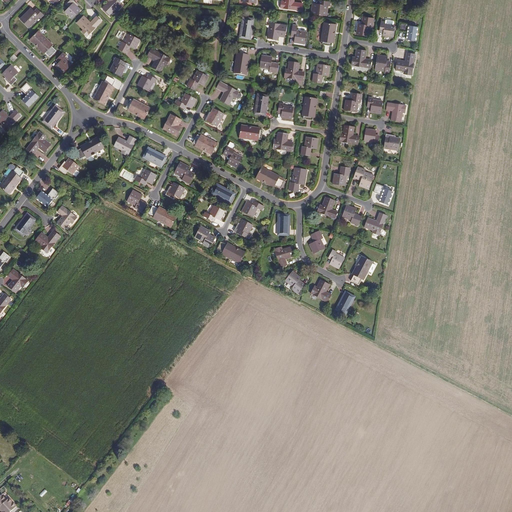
[(65,11),(72,18),(81,9),(78,6),(79,5),(73,0),(70,0),(66,4),(69,7),(65,11)]
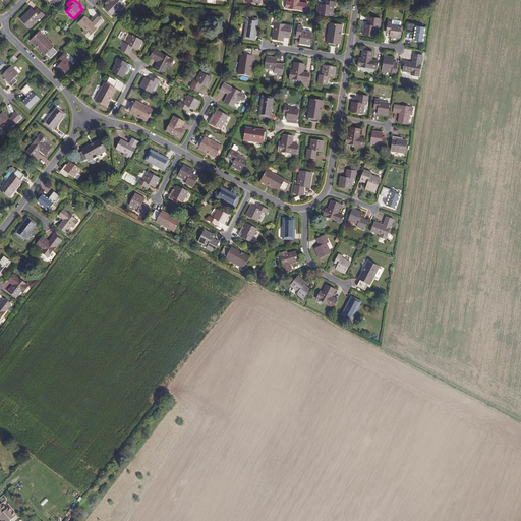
[(120,0),(110,0),(111,1),(105,7),(112,14),(119,8),(120,9),(125,4),(120,0)]
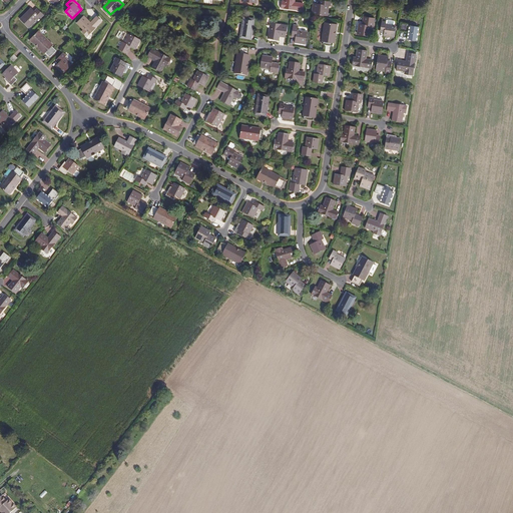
[(295,0),(285,0),(282,0),(282,7),(303,10),(304,3),(295,2),(295,0)]
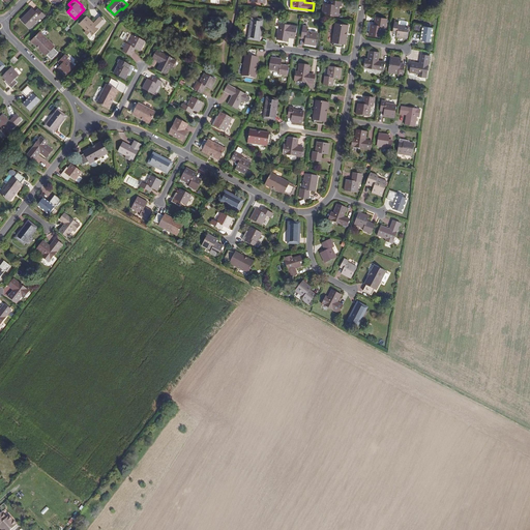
[(330,0),(330,4),(324,3),(323,13),(335,16),(336,4),(339,5),(339,1),(331,0),(330,0)]
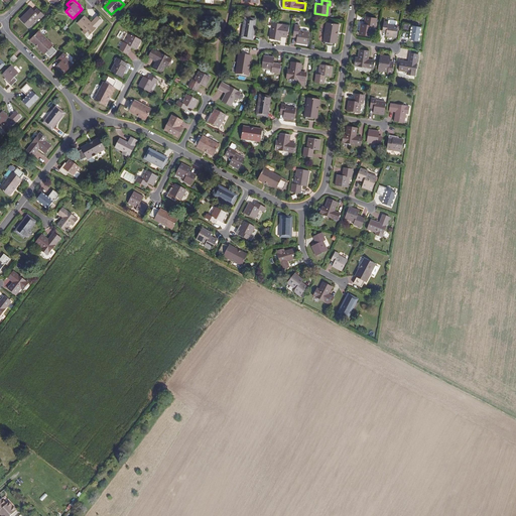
[(31,7),(24,14),(32,23),(40,16),(41,17),(44,14),(39,9),(36,12),(31,7)]
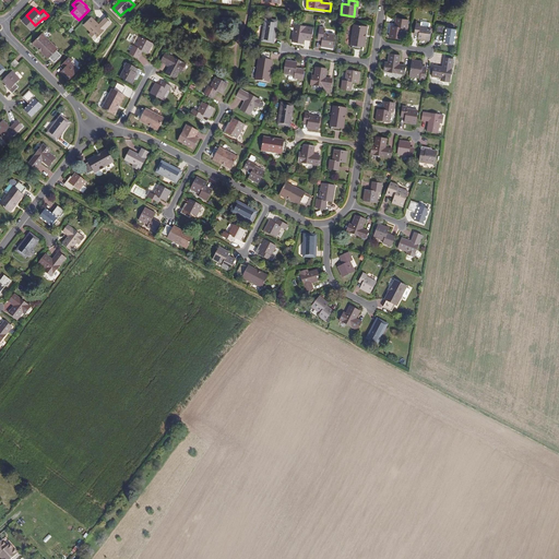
[(85,24),(92,32),(90,34),(95,38),(111,23),(106,18),(99,24),(93,16),(85,24)]
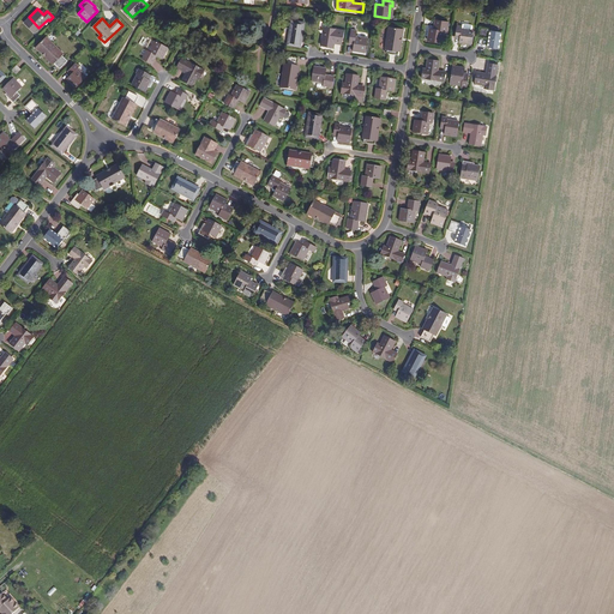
[(449,22),(438,19),(437,29),(431,28),(428,40),(443,42),(445,30),(447,30),(449,22)]
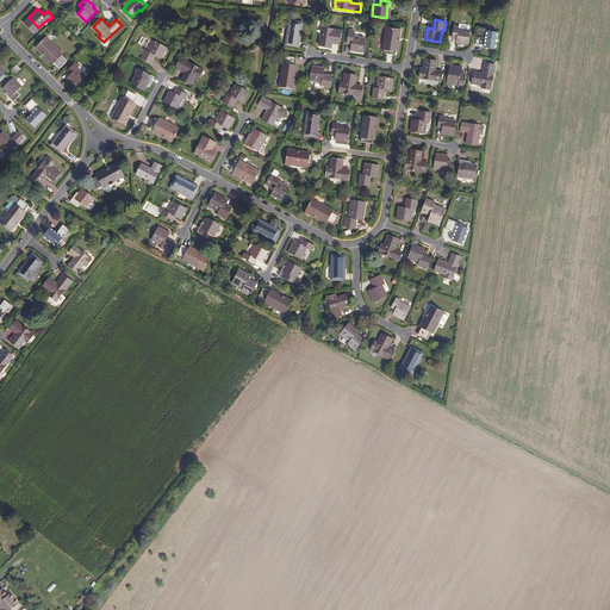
[(302,23),(290,20),(286,43),(298,45),(302,23)]
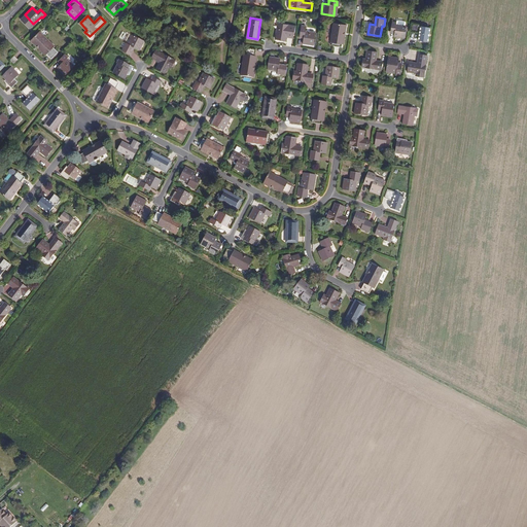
[(396,22),(393,21),(392,29),(395,29),(394,36),(405,37),(407,26),(396,24),(396,22)]
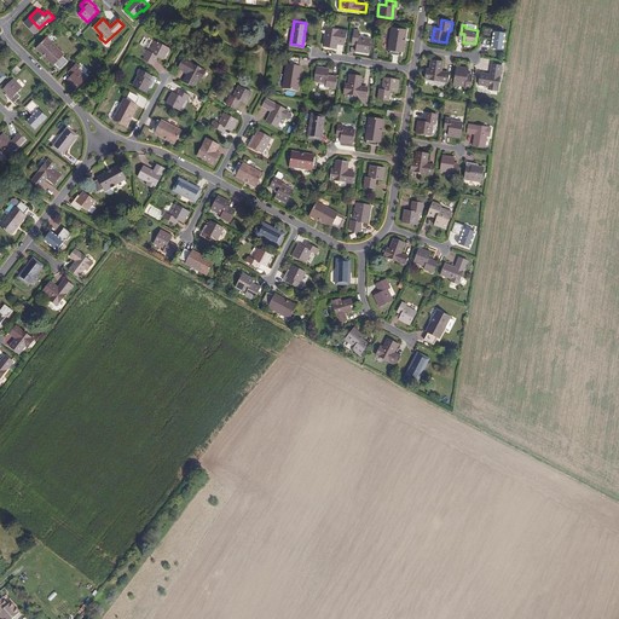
[(347,30),(328,27),(324,46),(336,47),(337,42),(345,44),(347,30)]
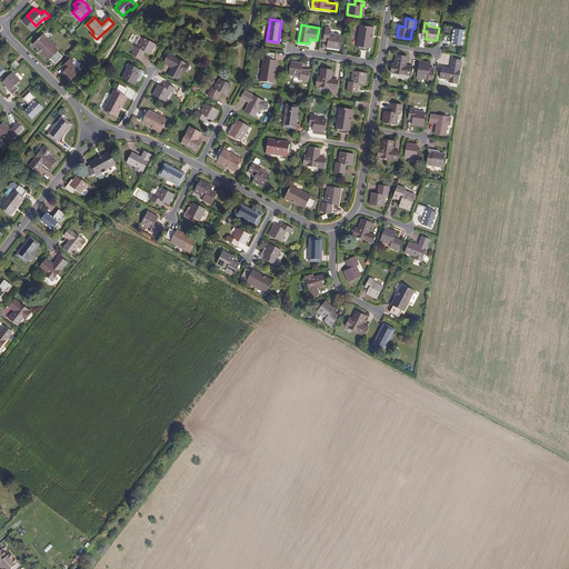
[(368,51),(368,48),(370,35),(372,35),(373,27),(360,25),(357,46),(358,46),(358,49),(368,51)]
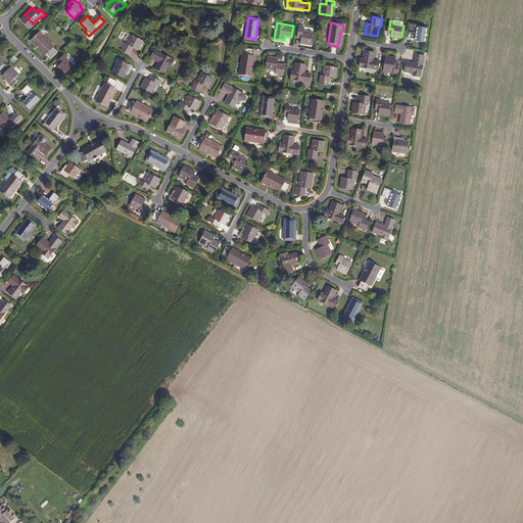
[(417,24),(410,22),(409,31),(417,32),(416,40),(425,41),(427,28),(416,26),(417,24)]
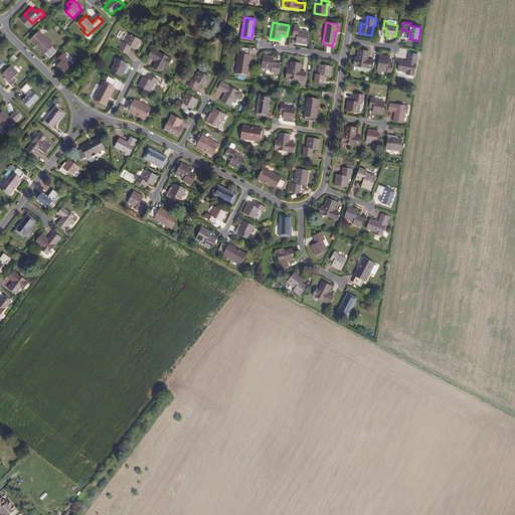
[(299,25),(295,24),(293,35),(297,36),(296,42),(306,44),(308,31),(299,30),(299,25)]
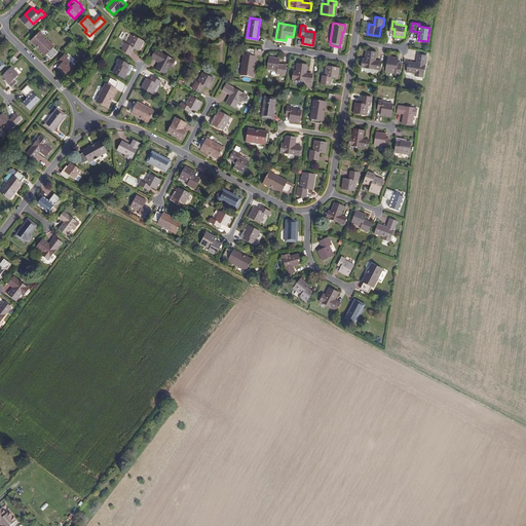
[(36,44),(46,53),(51,59),(58,51),(53,47),(53,45),(39,32),(30,41),(35,45),(36,44)]
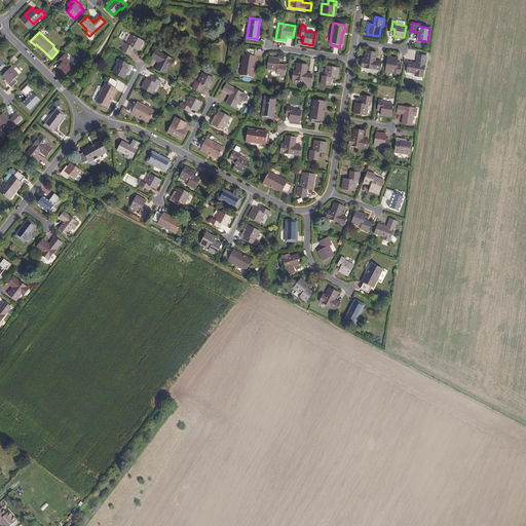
[(126,43),(122,50),(130,54),(135,47),(140,50),(145,41),(133,35),(128,44),(126,43)]
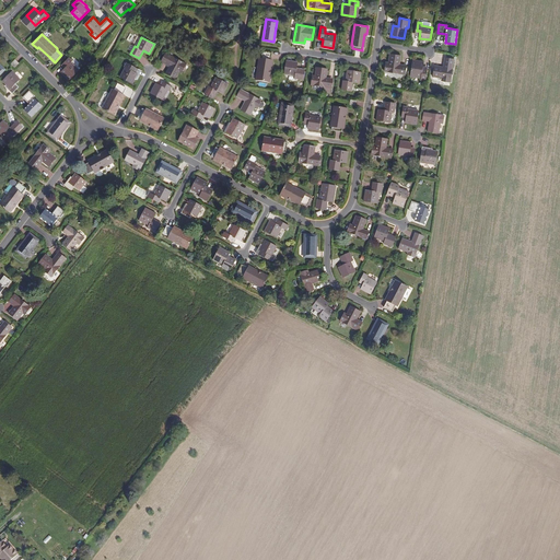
[(48,59),(49,57),(38,47),(37,48),(48,59)]
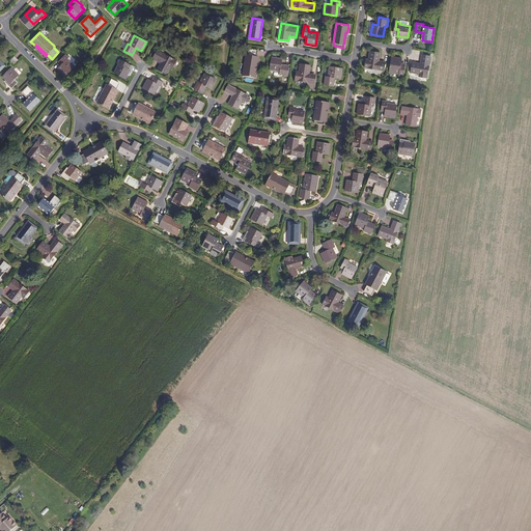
[(253,70),(255,56),(254,56),(255,49),(246,48),(245,54),(244,54),(241,75),(253,77),(255,70),(253,70)]
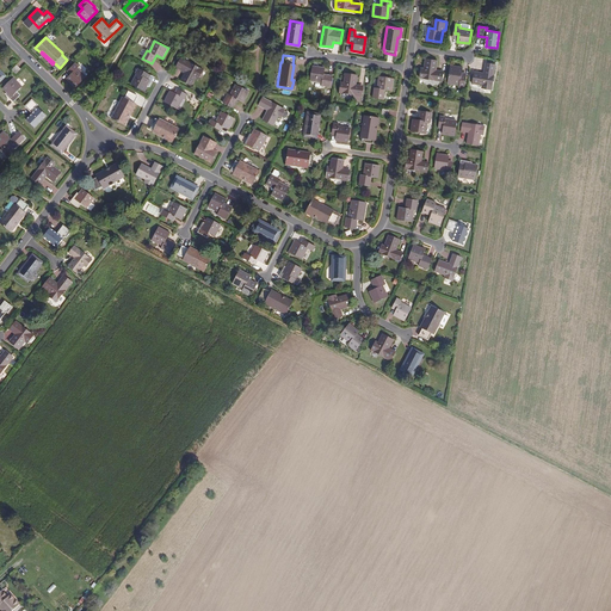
[(185,69),(180,80),(191,85),(196,75),(199,78),(203,69),(180,57),(177,66),(185,69)]
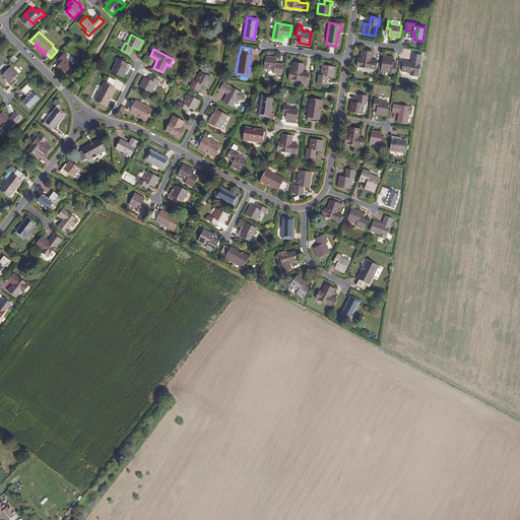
[(373,51),(363,50),(362,59),(359,58),(358,66),(377,69),(378,61),(372,60),(373,51)]
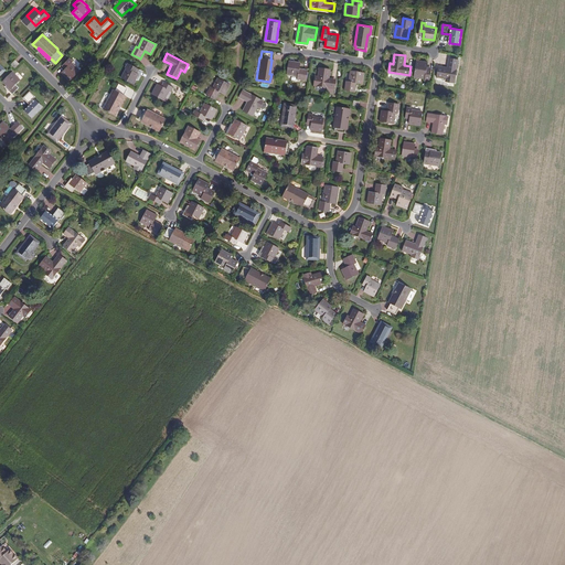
[(449,67),(439,65),(437,76),(447,77),(446,81),(455,82),(458,59),(450,57),(449,67)]
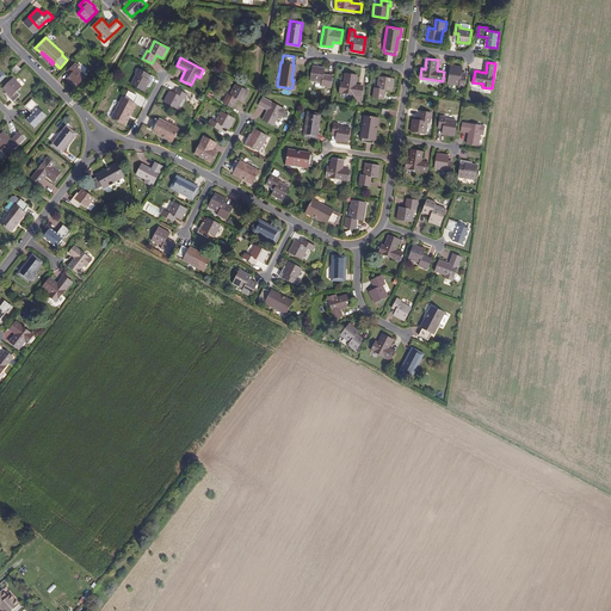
[(68,79),(76,87),(86,76),(78,68),(79,67),(76,63),(69,69),(73,73),(68,79)]
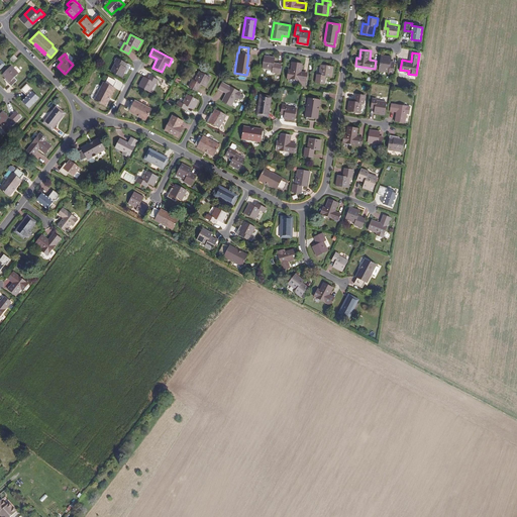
[(392,57),(382,55),(379,73),(389,74),(389,76),(393,76),(393,74),(395,64),(391,63),(392,57)]
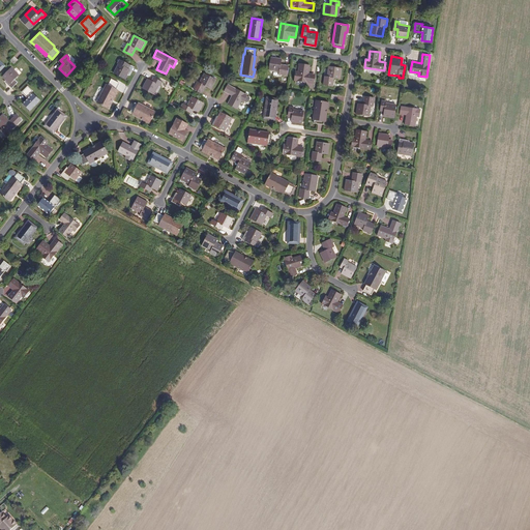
[(282,58),(271,57),(269,69),(281,70),(280,74),(288,75),(289,65),(281,63),(282,58)]
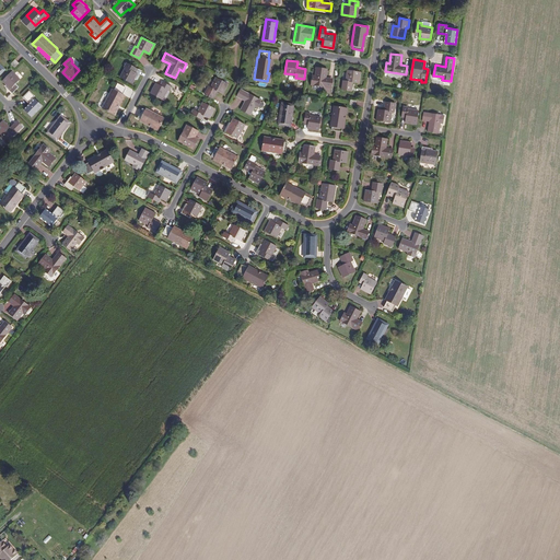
[(131,69),(125,67),(119,77),(132,83),(135,78),(137,79),(141,70),(132,66),(131,69)]
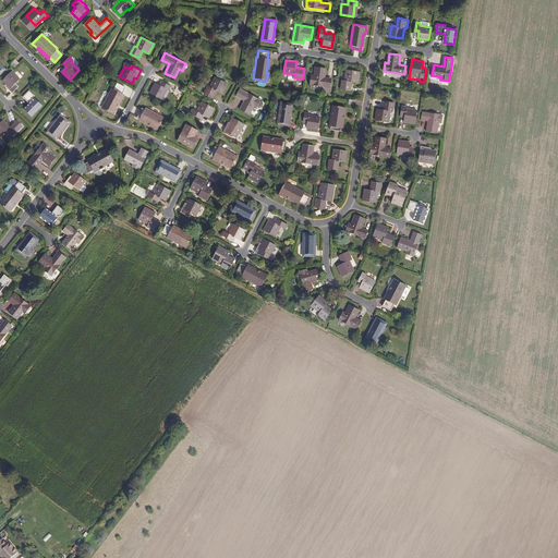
[(326,69),(315,67),(314,76),(311,76),(310,84),(323,86),(323,89),(329,91),(331,80),(325,79),(326,69)]
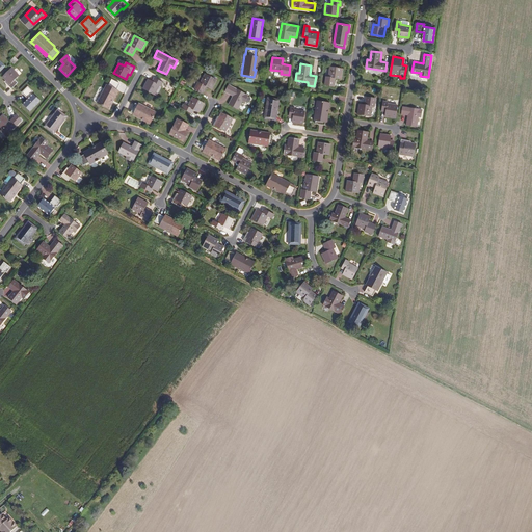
[(343,69),(330,67),(328,77),(326,77),(325,84),(335,85),(336,78),(341,79),(343,69)]
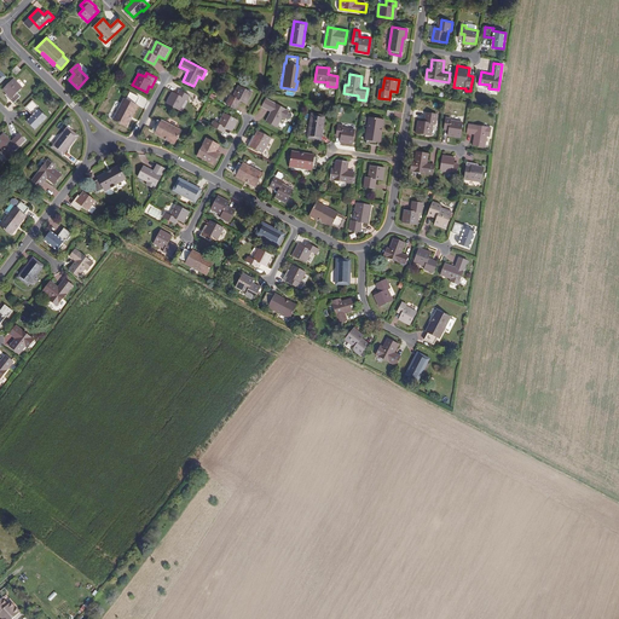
[(13,79),(3,90),(7,94),(6,96),(13,103),(21,96),(17,92),(22,87),(13,79)]
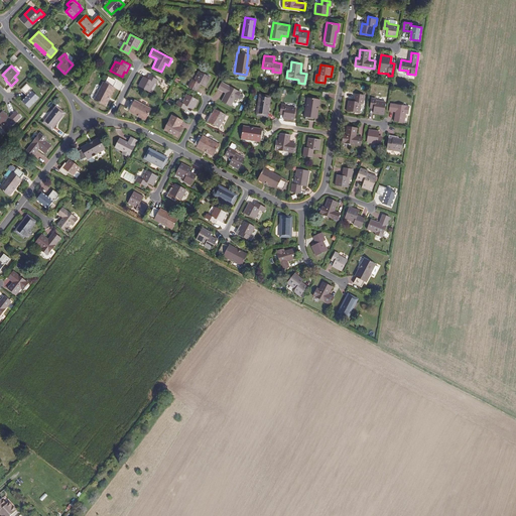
[(188,86),(197,91),(201,84),(205,86),(210,77),(199,71),(194,80),(191,80),(188,86)]
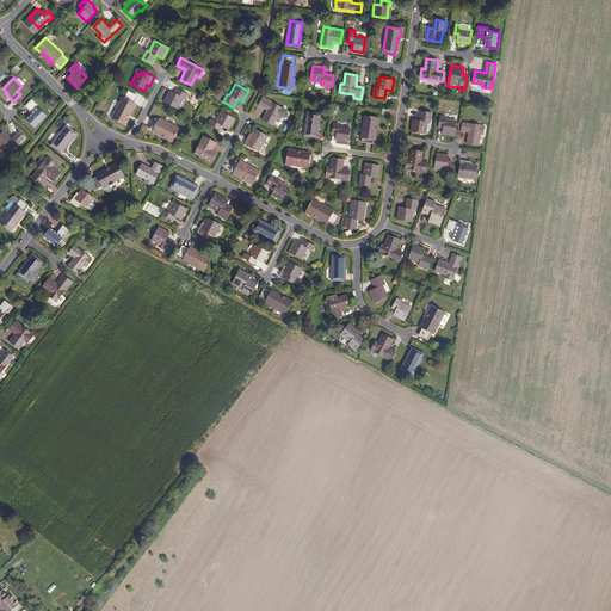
[(127,117),(134,103),(137,96),(128,90),(124,97),(122,96),(111,117),(124,124),(128,117),(127,117)]
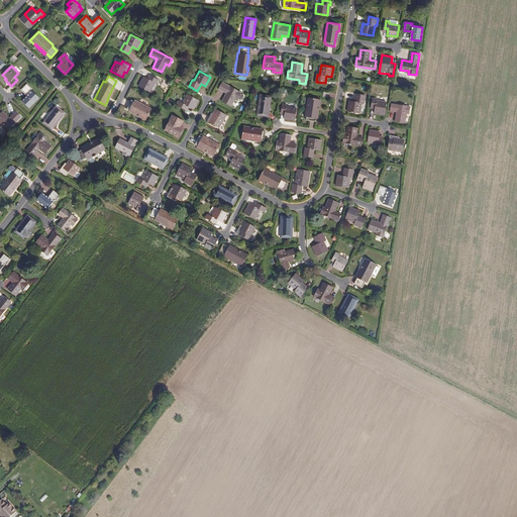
[(159,79),(152,76),(150,79),(144,76),(139,86),(150,91),(156,82),(157,83),(159,79)]
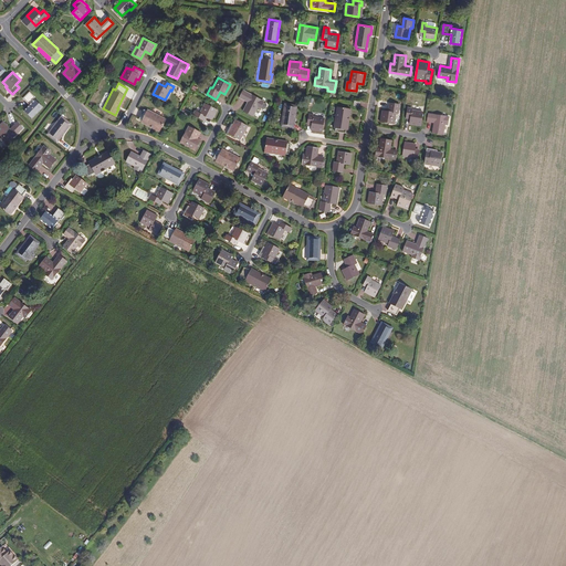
[(261,108),(264,102),(243,90),(240,97),(248,102),(243,111),(253,116),(258,107),(261,108)]
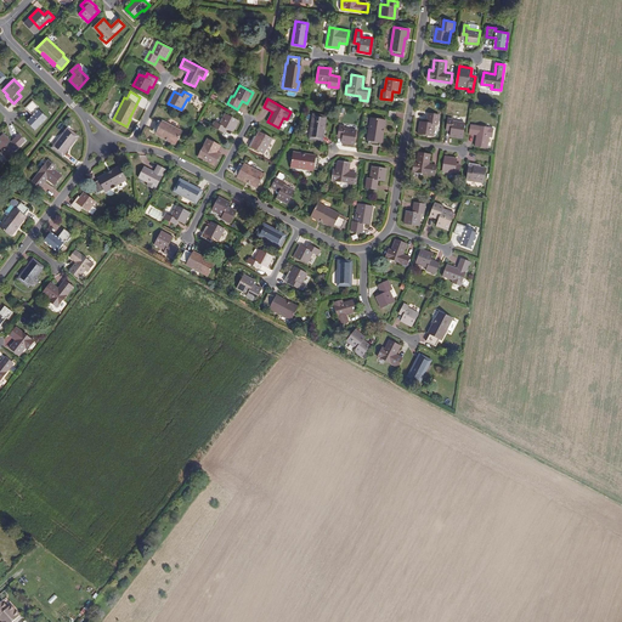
[(27,122),(35,130),(47,118),(38,108),(39,107),(33,101),(26,108),(33,116),(27,122)]
